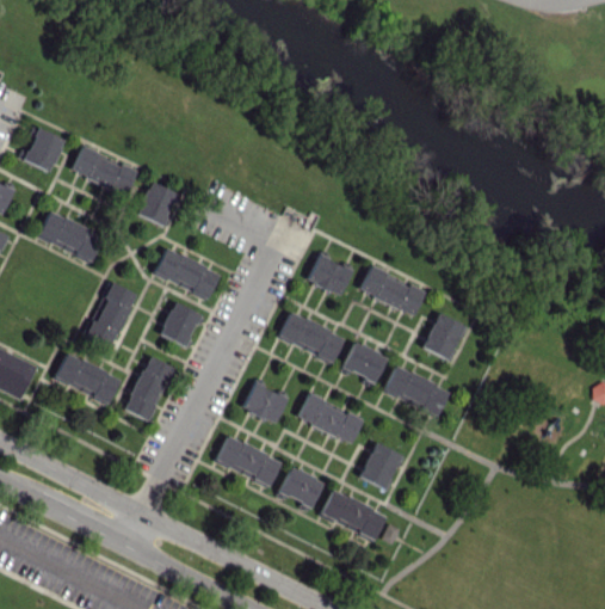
[(51,172),(65,140),(37,129),(24,161),(51,172)]
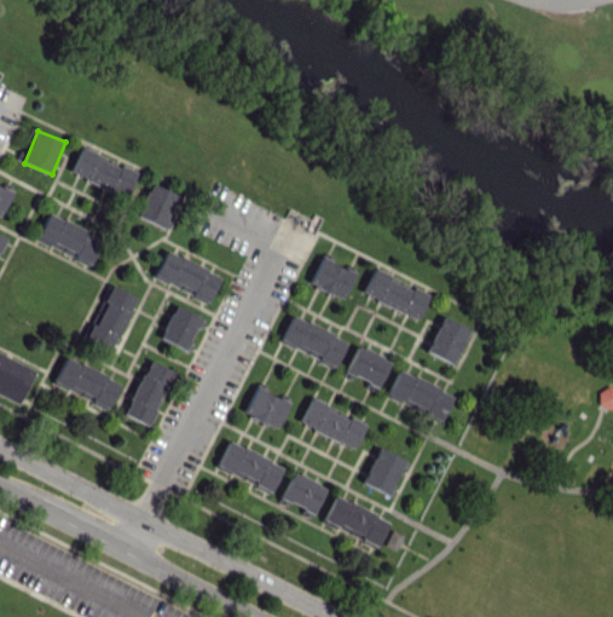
[(138,174),(82,150),(71,176),(127,199),(138,174)]
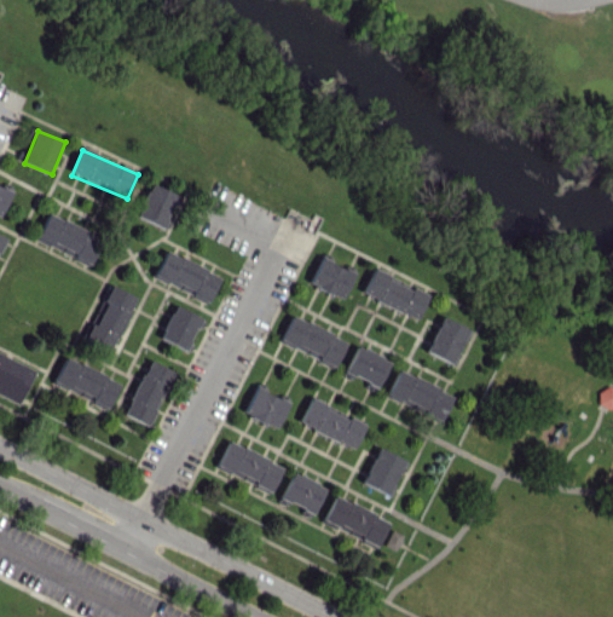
[(165,230),(180,197),(154,184),(137,217),(165,230)]
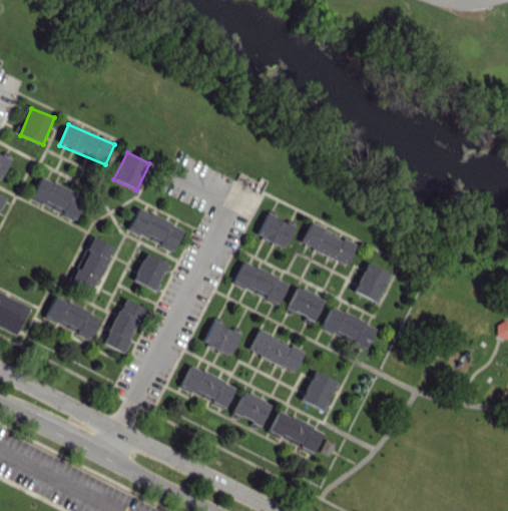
[(11,159),(0,153),(0,180),(2,181),(11,159)]
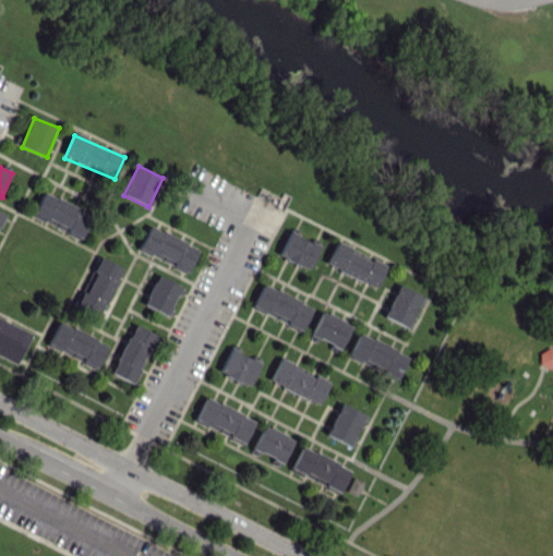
[(84,239),(94,215),(44,194),(34,218),(84,239)]
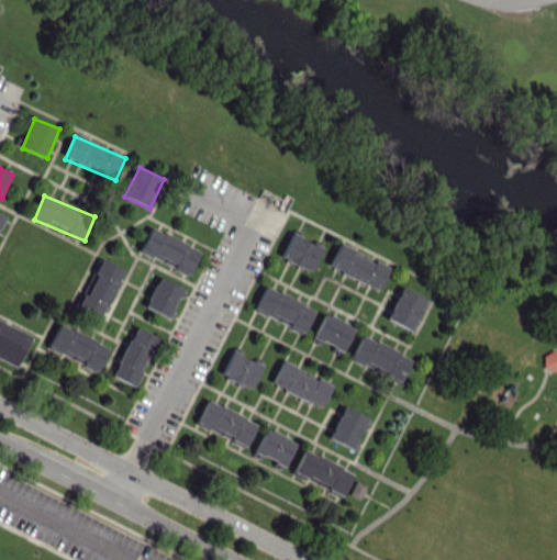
[(191,276),(202,252),(152,228),(141,254),(191,276)]
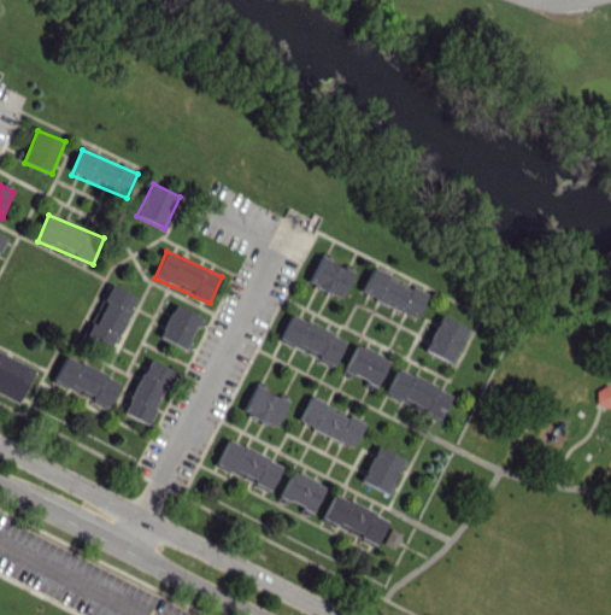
[(354,273),(321,259),(311,287),(345,299),(354,273)]
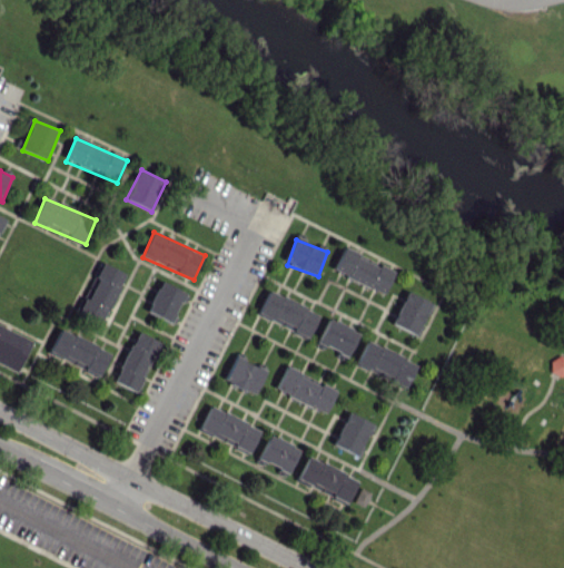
[(345,251),(335,272),(385,295),(395,273),(345,251)]
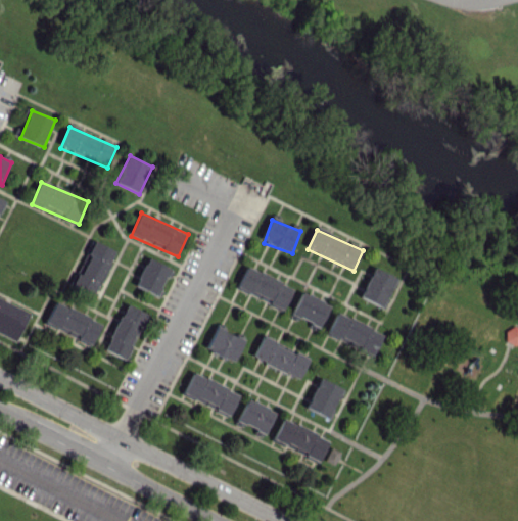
[(116,251),(95,242),(74,288),(95,298),(116,251)]
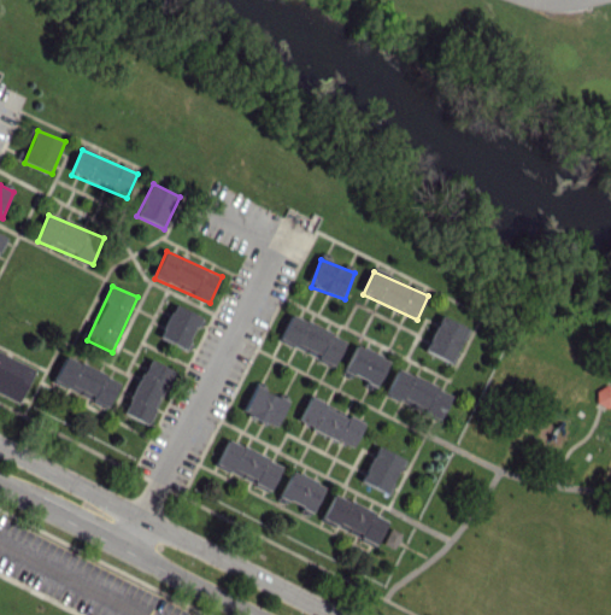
[(203,318),(176,305),(160,339),(187,351),(203,318)]
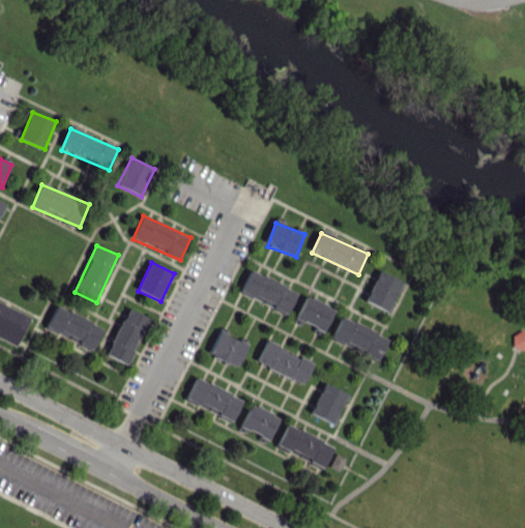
[(288,316),(298,293),(252,271),(241,293),(288,316)]
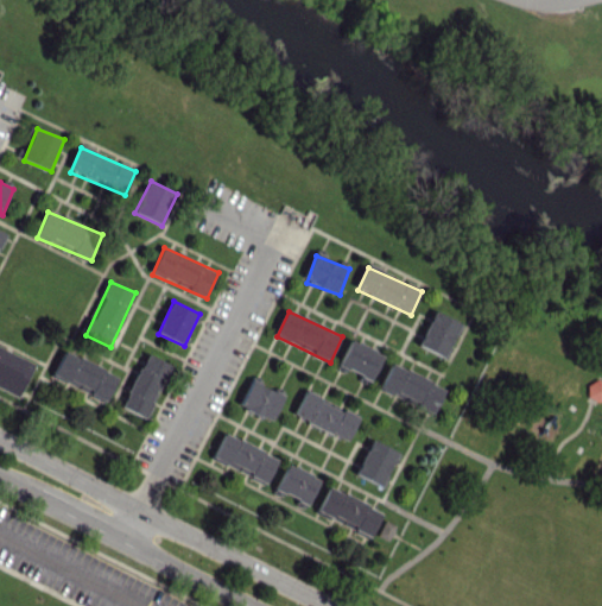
[(422,349),(448,358),(461,323),(433,314),(422,349)]
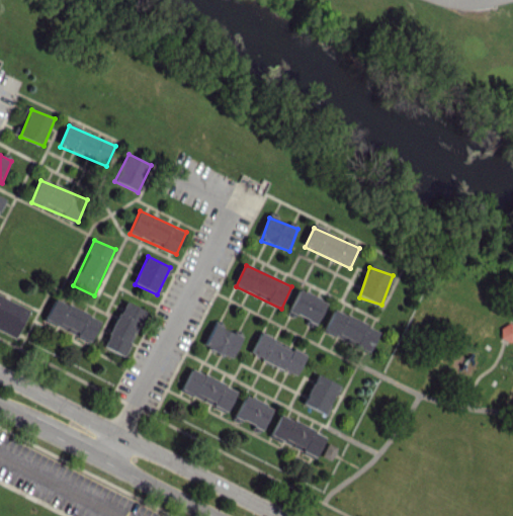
[(290,314),(319,325),(328,303),(300,290),(290,314)]
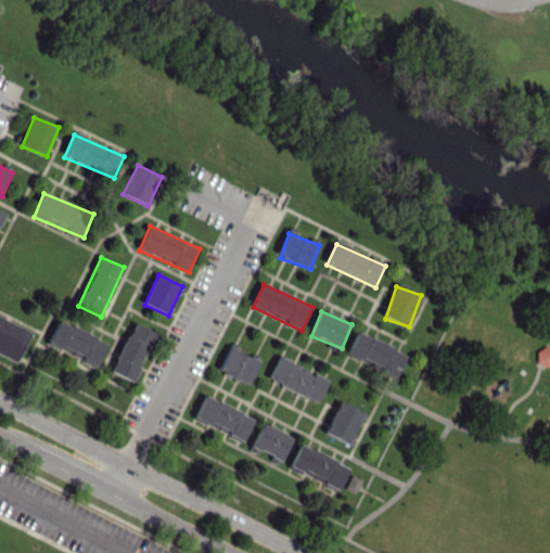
[(0,354),(21,363),(35,332),(0,316),(0,354)]
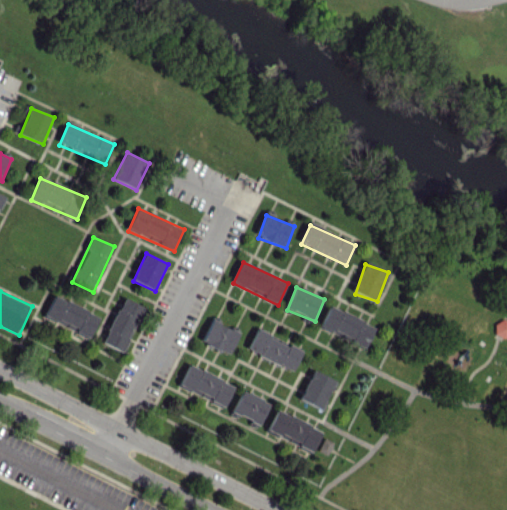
[(92,337),(101,317),(55,297),(46,317),(92,337)]
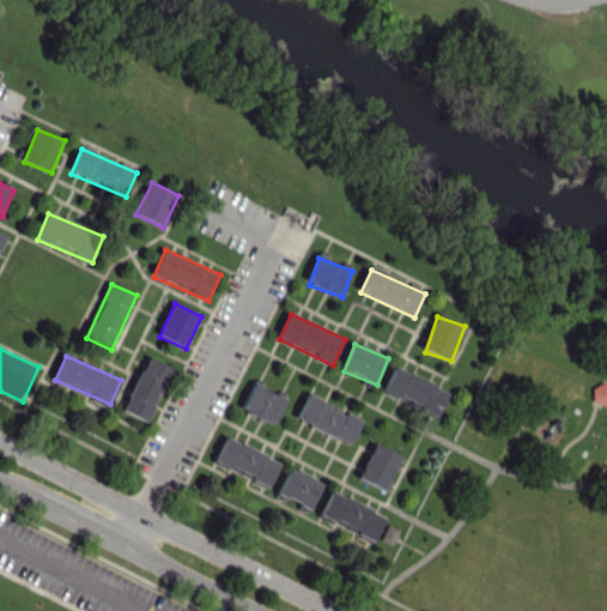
[(174,369),(150,358),(125,412),(149,423),(174,369)]
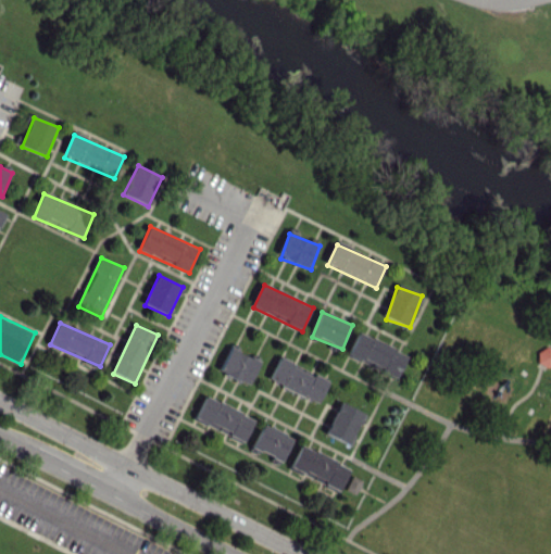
[(399,379),(410,356),(360,334),(349,356),(399,379)]
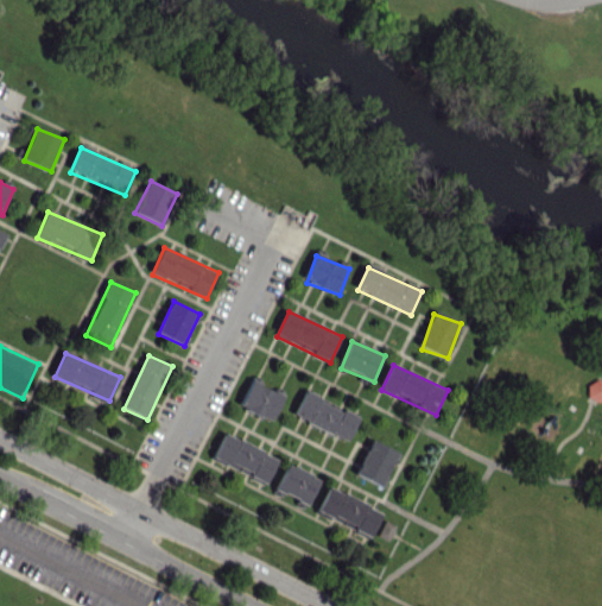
[(274,422),(285,396),(252,383),(241,408),(274,422)]
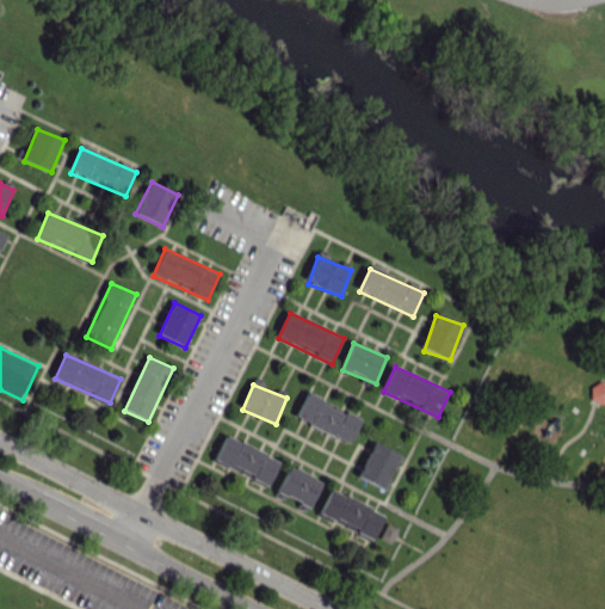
[(604,385),(593,386),(593,403),(604,403),(604,385)]
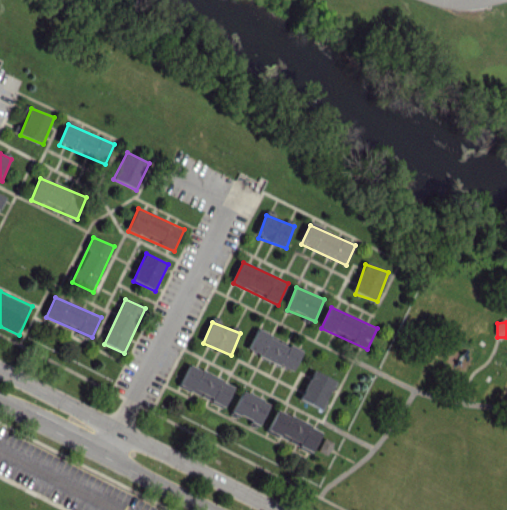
[(249,352),(294,372),(303,352),(258,332),(249,352)]
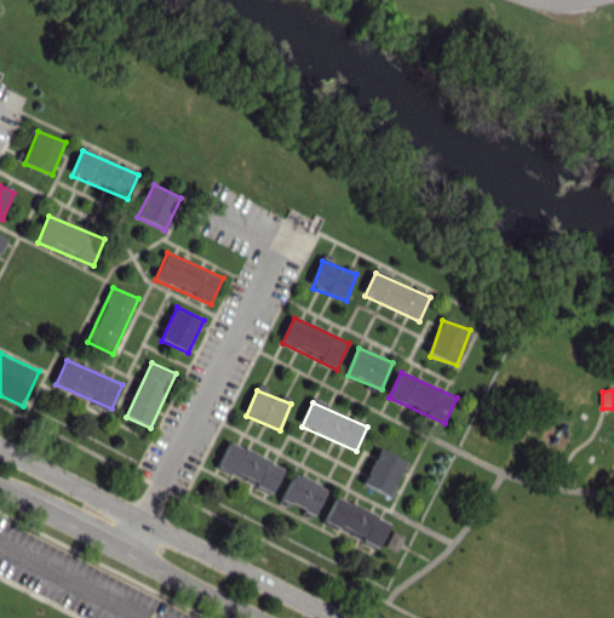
[(286,469),(231,444),(219,469),(273,495),(286,469)]
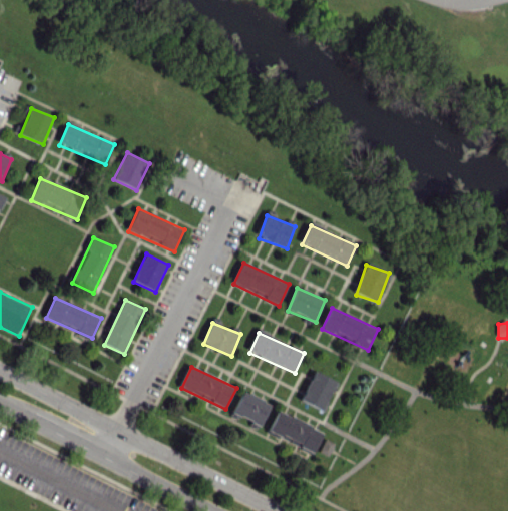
[(338,383),(315,372),(302,401),(325,412),(338,383)]
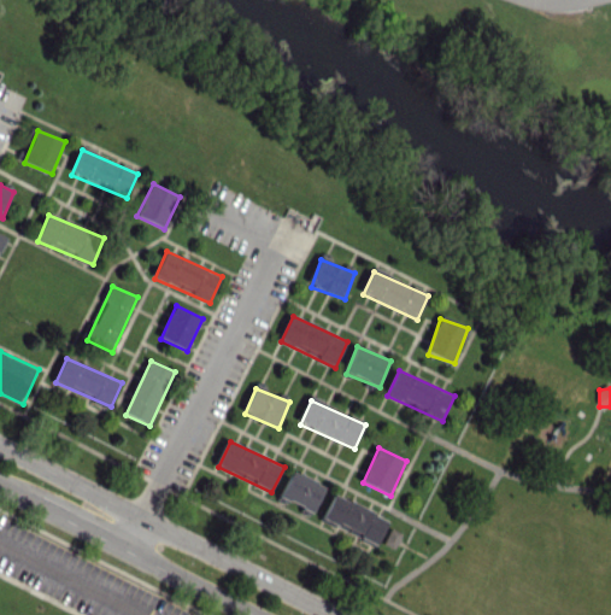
[(282,498),(315,514),(327,487),(294,472),(282,498)]
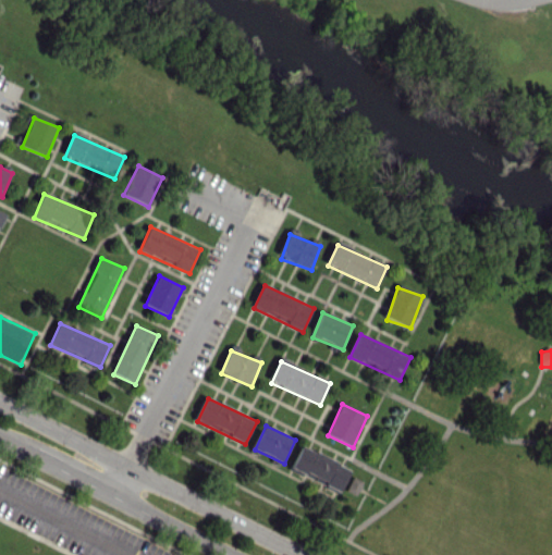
[(292,471),(342,493),(352,470),(303,447),(292,471)]
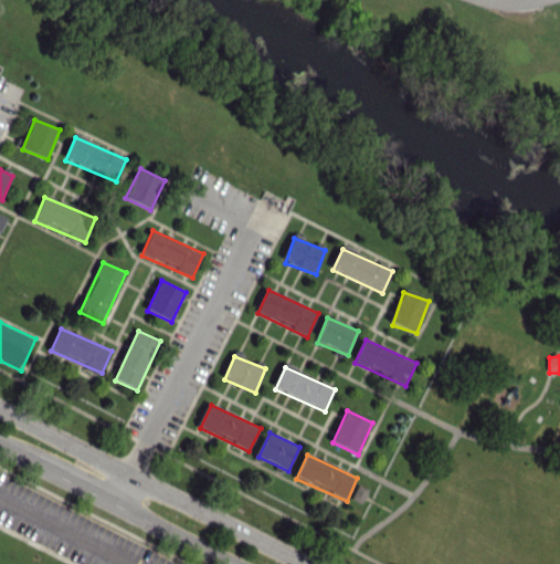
[(355,486),(350,498),(366,504),(370,491),(355,486)]
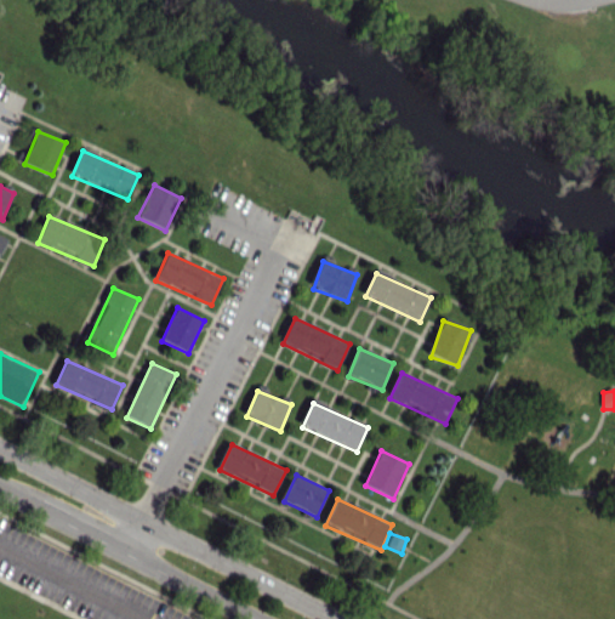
All buildings are outlined.
